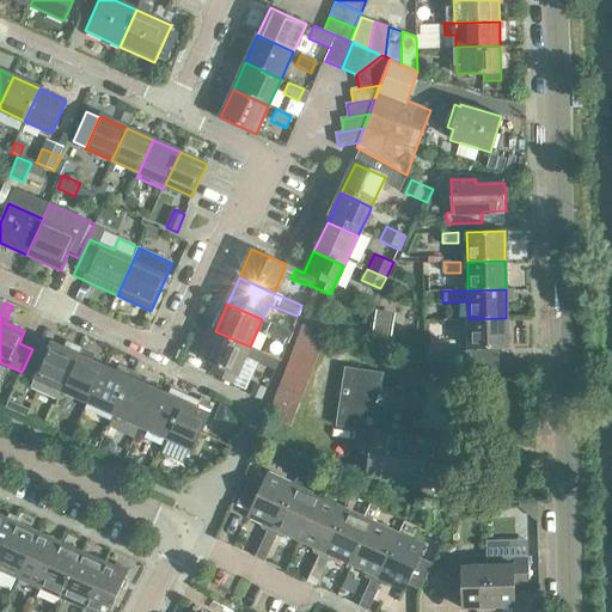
[(389,338),(392,314),(374,312),(369,335),(389,338)]
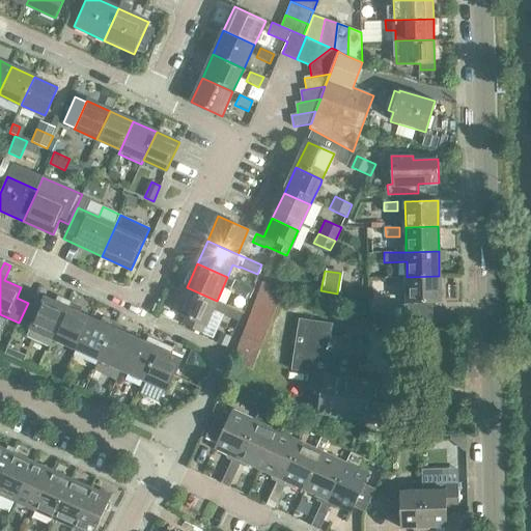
[(440,302),(439,276),(407,277),(385,277),(385,287),(407,287),(407,289),(402,292),(403,299),(408,302),(440,302)]
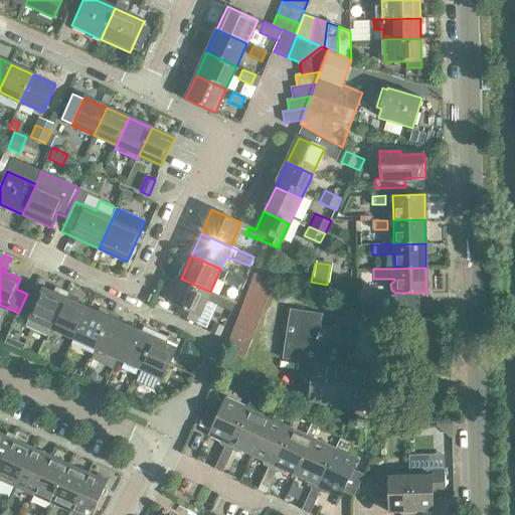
[(240,290),(244,280),(225,272),(221,282),(240,290)]
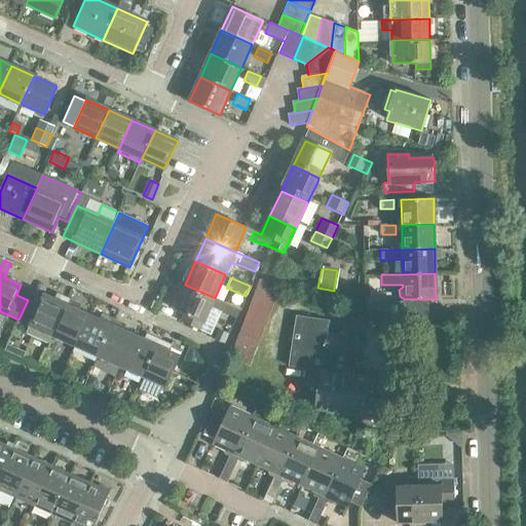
[(250,367),(279,287),(261,279),(235,343),(229,359),(250,367)]
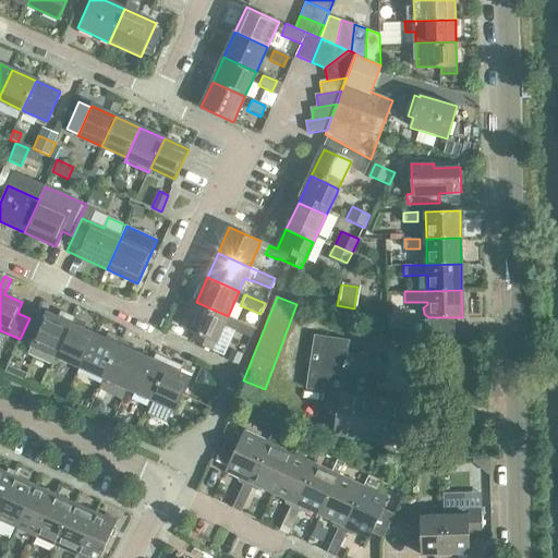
[(254,328),(228,316),(196,302),(184,327),(216,341),(223,325),(250,337),(254,328)]
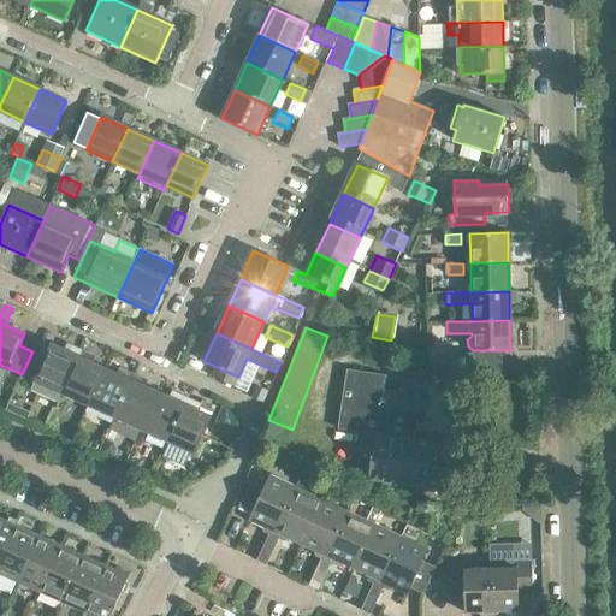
[(70,354),(51,345),(46,356),(33,351),(22,374),(35,380),(30,390),(57,402),(61,392),(80,350),(72,347),(70,354)]
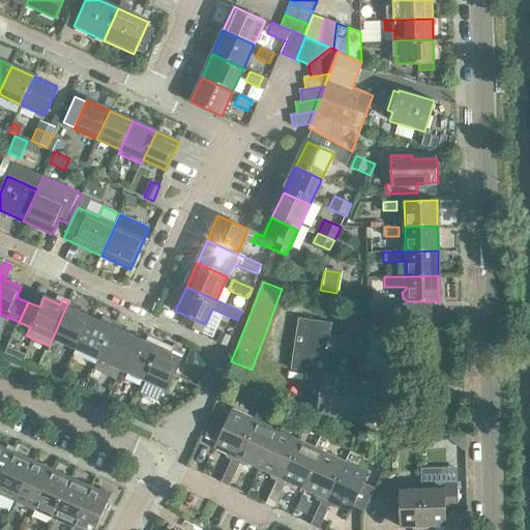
[(76,348),(89,318),(72,311),(76,304),(68,301),(53,337),(76,348)]
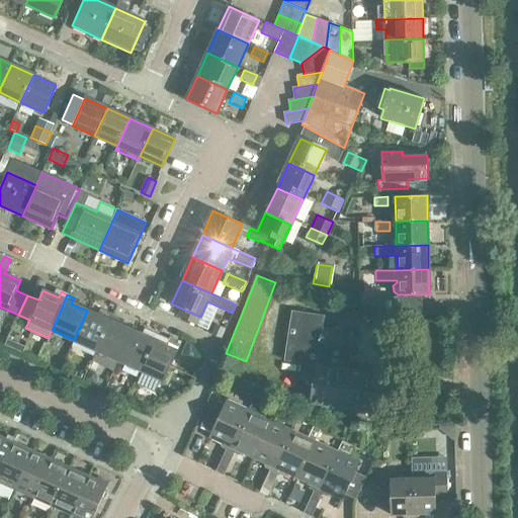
[(103,318),(87,311),(74,340),(96,350),(111,315),(105,312),(103,318)]
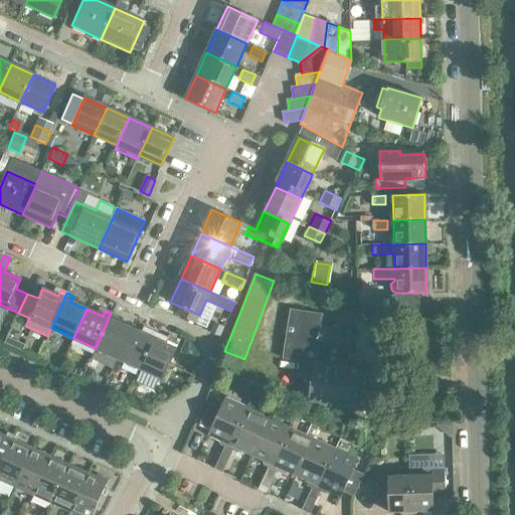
[(347,367),(352,332),(321,327),(323,314),(291,310),(284,359),(347,367)]
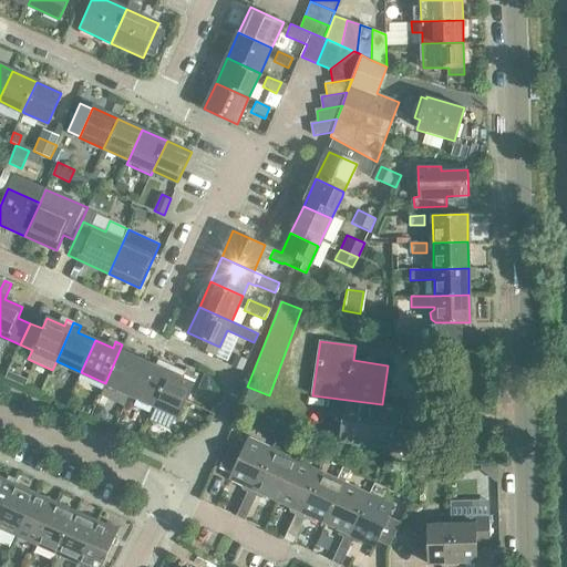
[(129,394),(144,361),(126,353),(130,347),(122,344),(105,383),(129,394)]
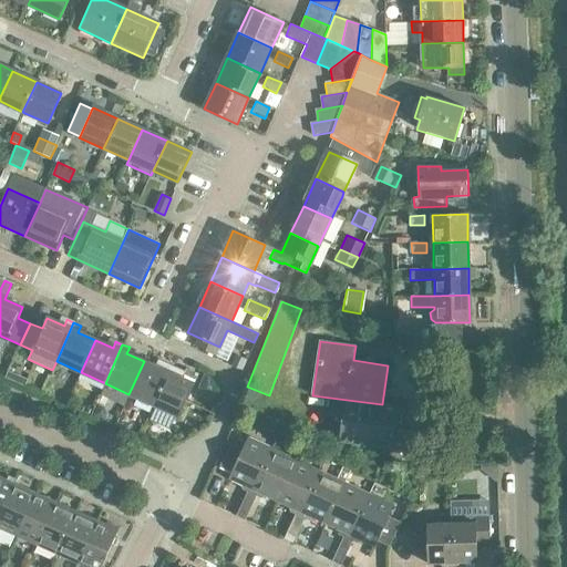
[(161,369),(144,361),(129,394),(153,405),(171,366),(164,362),(161,369)]
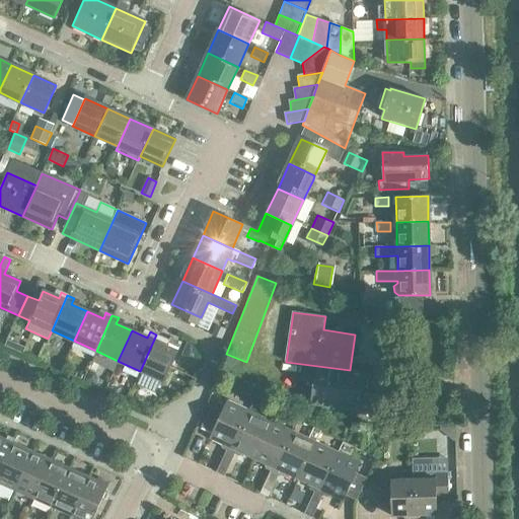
[(163,381),(176,351),(160,344),(163,338),(156,335),(140,371),(163,381)]
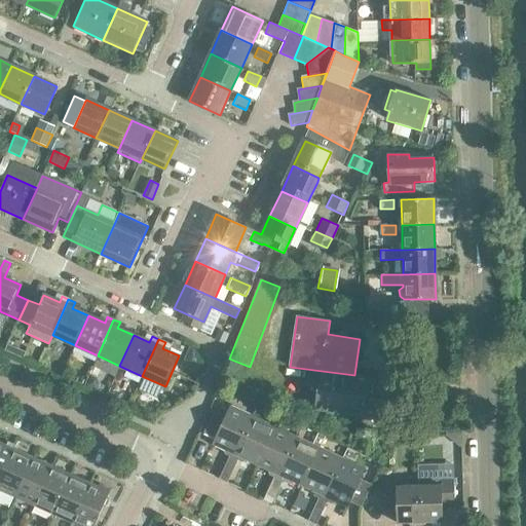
[(184,362),(200,369),(195,346),(191,344),(184,362)]
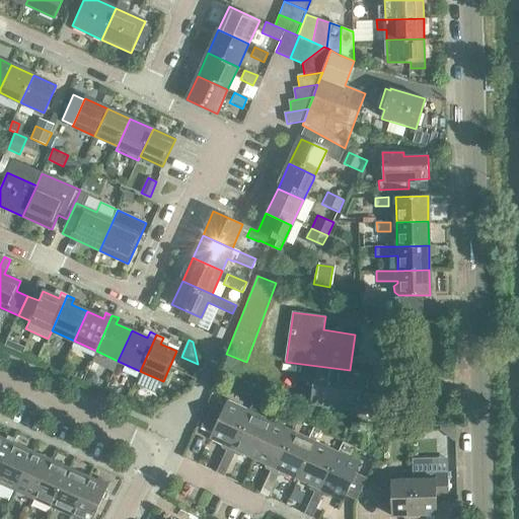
[(386,417),(392,376),(350,370),(286,362),(285,373),(303,376),(301,391),(302,392),(301,403),(313,405),(313,406),(386,417)]
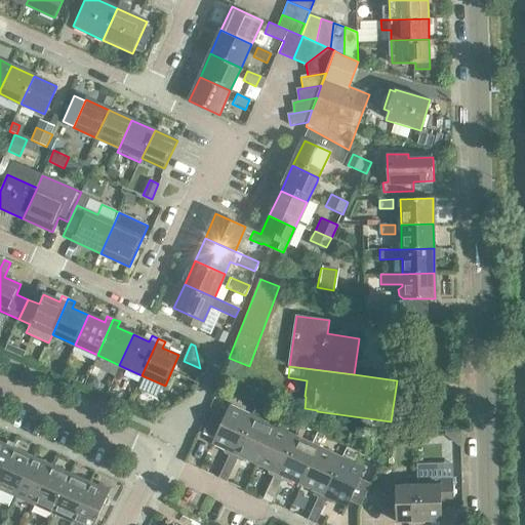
[(252,415),(230,405),(225,415),(213,410),(203,433),(214,438),(211,443),(231,452),(235,454),(252,415)]
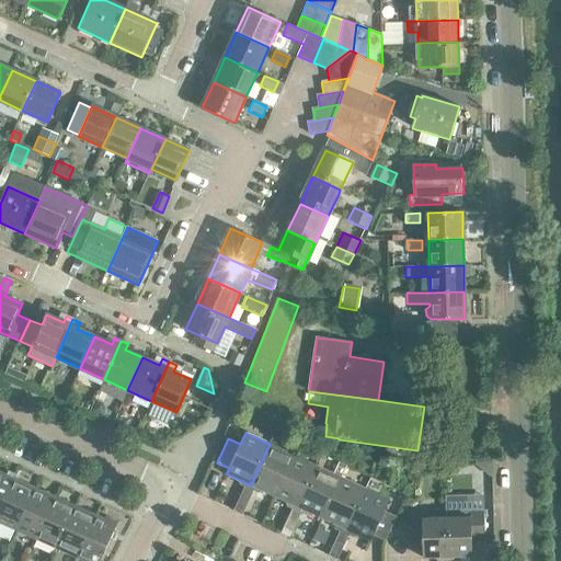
[(275,496),(294,456),(270,444),(251,485),(255,488),(275,496)]
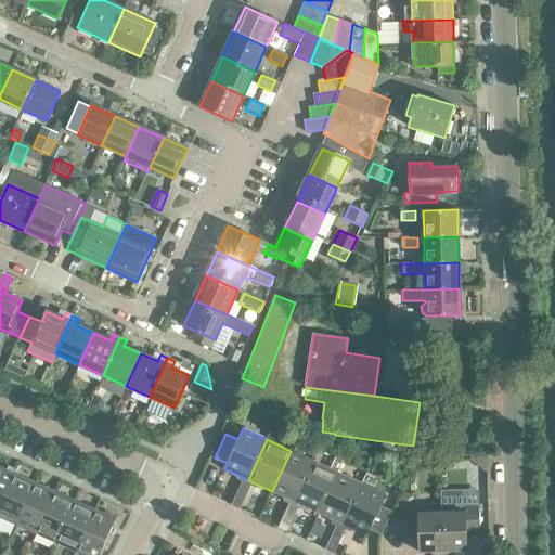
[(295,502),(314,462),(291,451),(272,491),(291,500),(295,502)]
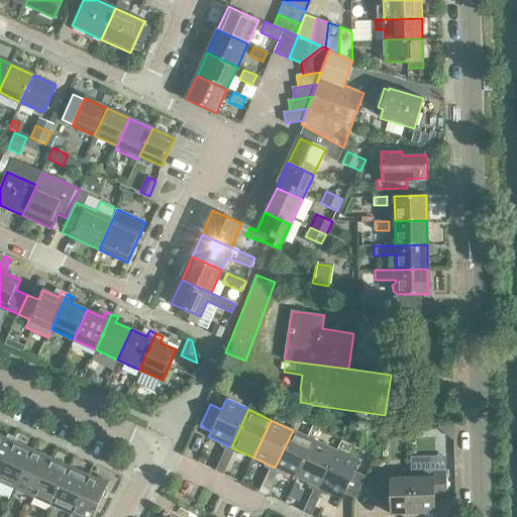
[(423,424),(411,423),(411,437),(423,437),(423,424)]
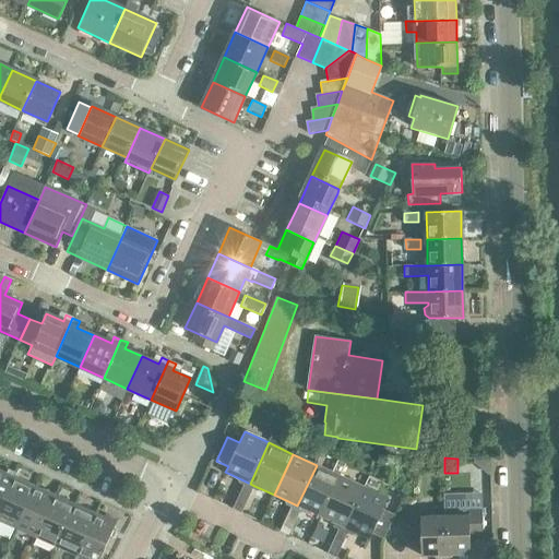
[(321,516),(341,476),(317,465),(297,506),(302,508),(321,516)]
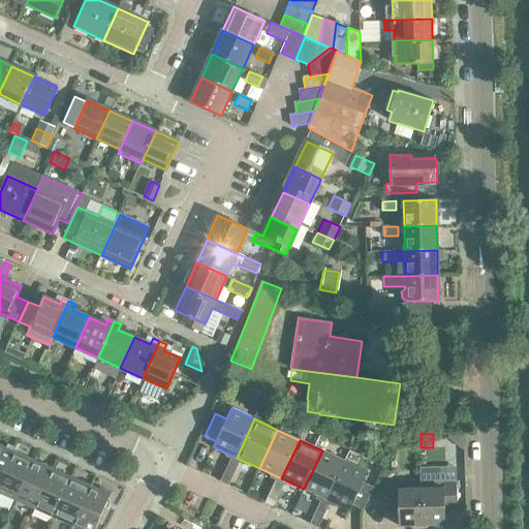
[(0,481),(13,452),(0,445),(0,481)]
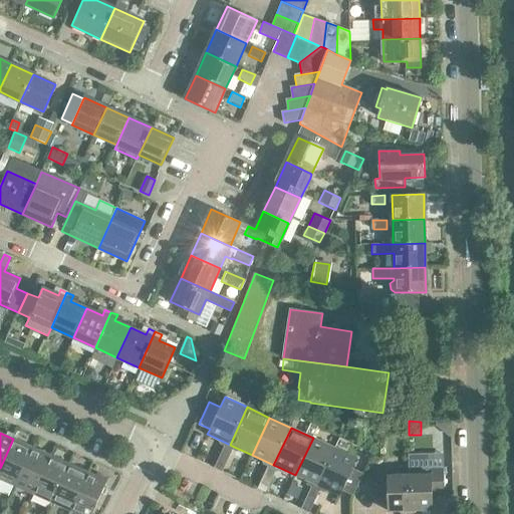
[(317,486),(334,448),(313,438),(295,475),(313,484),(317,486)]
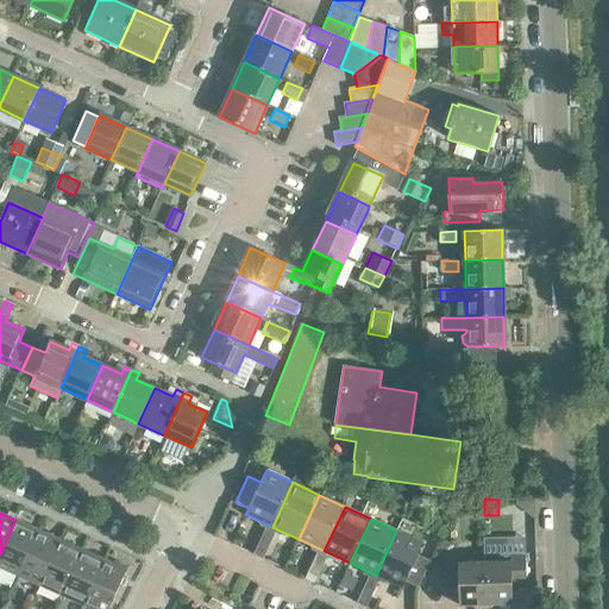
[(0,566),(17,575),(37,531),(16,520),(0,554),(0,566)]
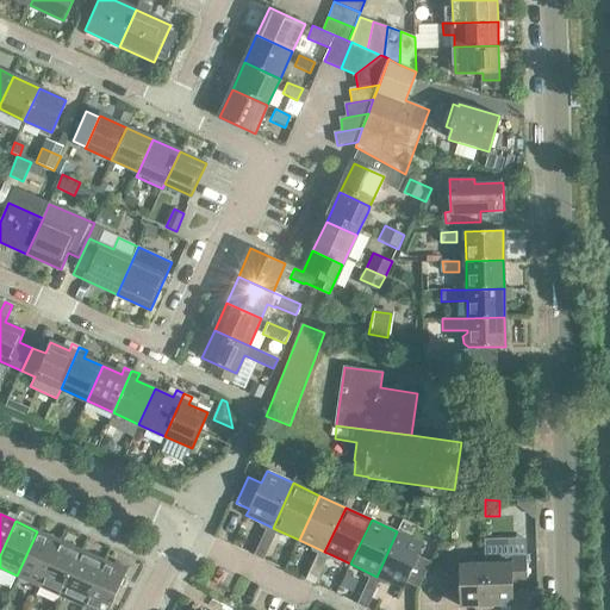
[(263,560),(278,530),(273,528),(268,526),(254,555),(263,560)]
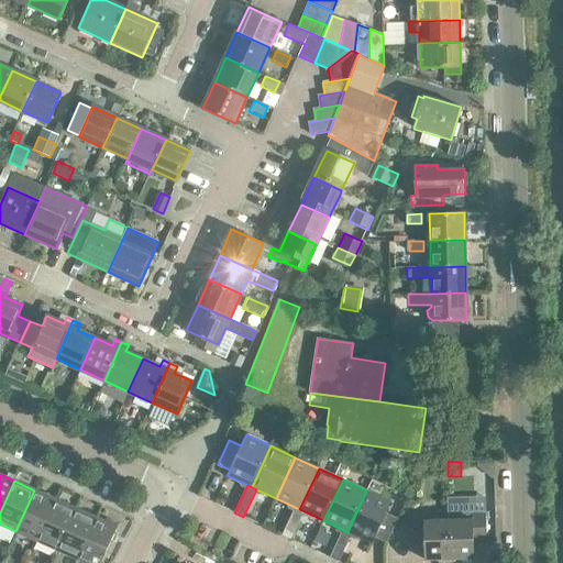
[(36,541),(55,499),(34,490),(15,531),(36,541)]
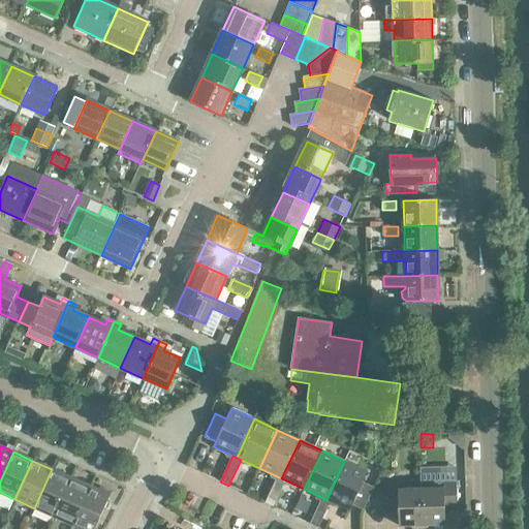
[(363,509),(374,488),(363,481),(367,472),(344,461),(327,500),(331,501),(349,510),(352,504),(363,509)]
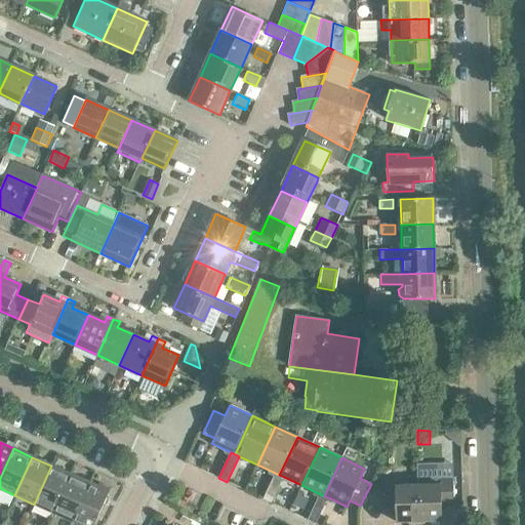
[(439,478),(439,463),(417,463),(418,485),(418,522),(442,521),(441,507),(453,507),(453,478),(439,478)]
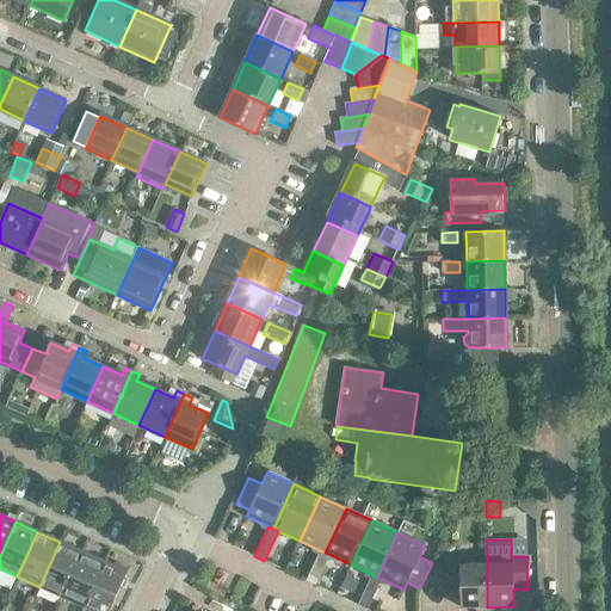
[(61,597),(81,553),(60,542),(39,587),(61,597)]
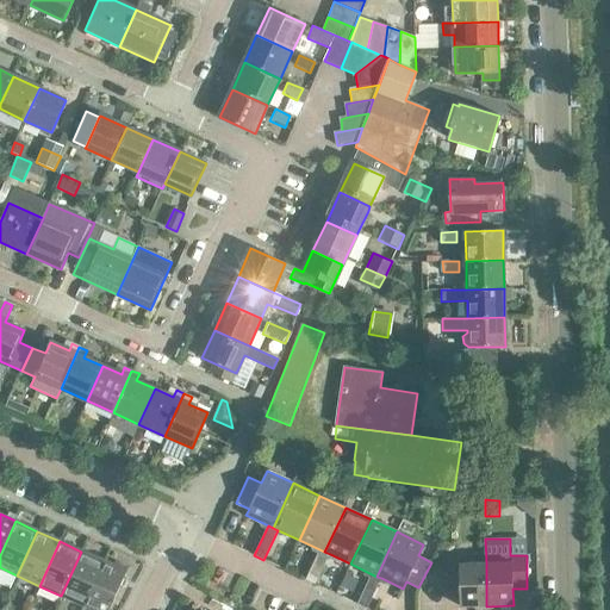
[(330,554),(324,552),(319,549),(305,580),(315,584),(330,554)]
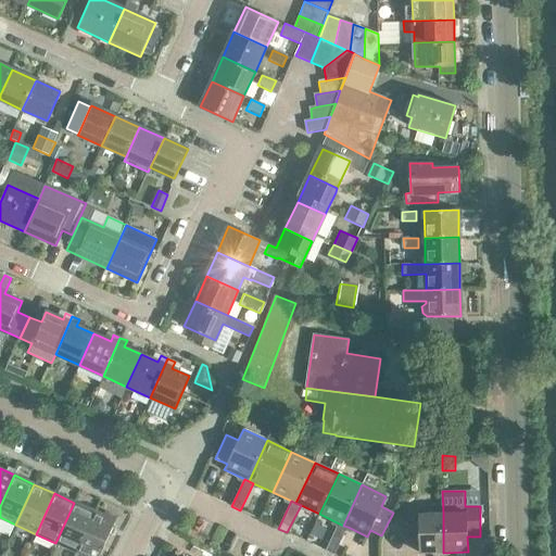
[(76,553),(95,512),(74,503),(55,543),(76,553)]
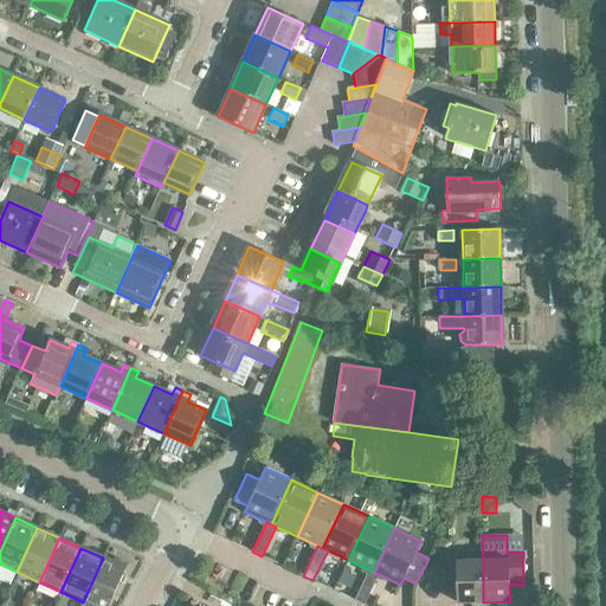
[(457,560),(457,553),(442,553),(443,586),(457,586),(457,603),(483,603),(483,560),(457,560)]
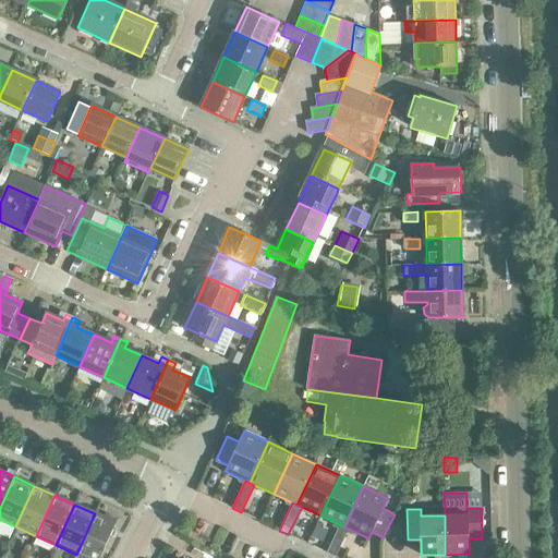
[(105,518),(95,513),(76,555),(84,557),(99,557),(117,520),(106,514),(105,518)]
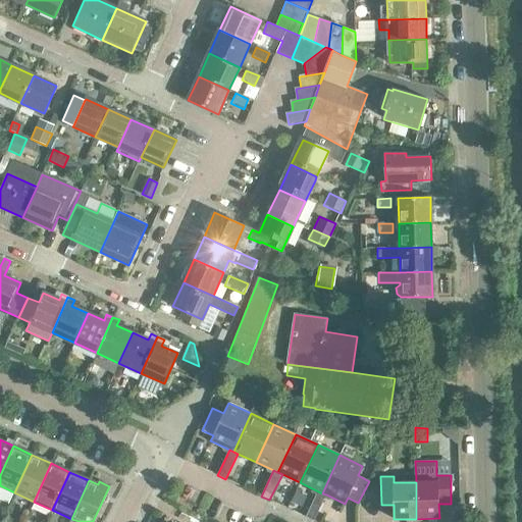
[(314,521),(326,494),(322,493),(318,491),(306,517),(314,521)]
